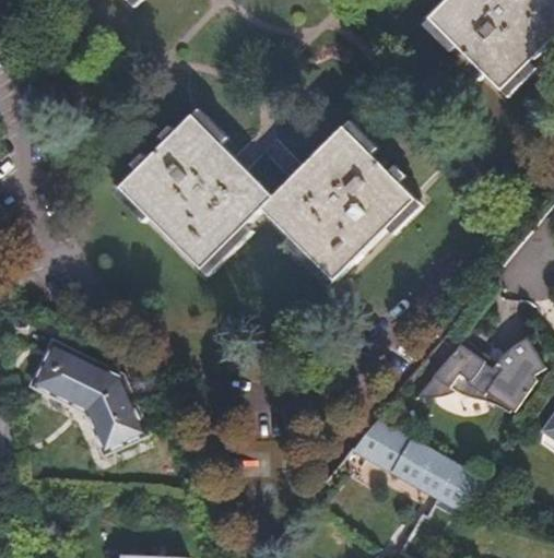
[(134,0),(120,0),(119,2),(125,9),(134,0)]
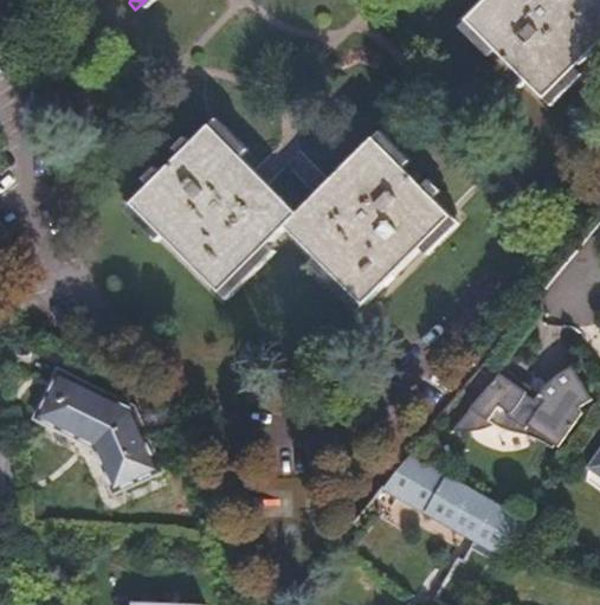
[(599,0),(479,0),(463,17),(542,96),(599,37),(599,0)]
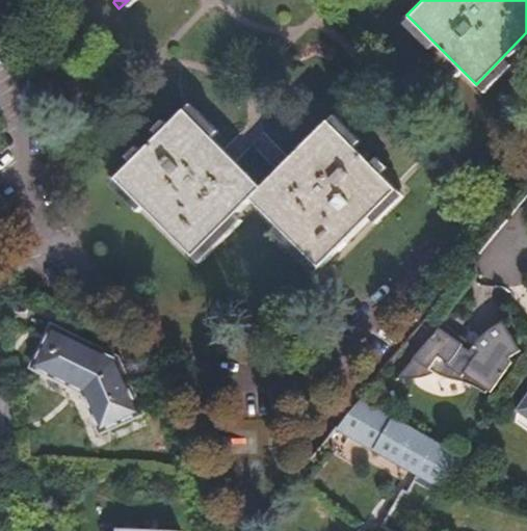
[(178,108),(112,175),(189,254),(246,197),(315,265),(393,188),(325,120),(258,186),(178,108)]
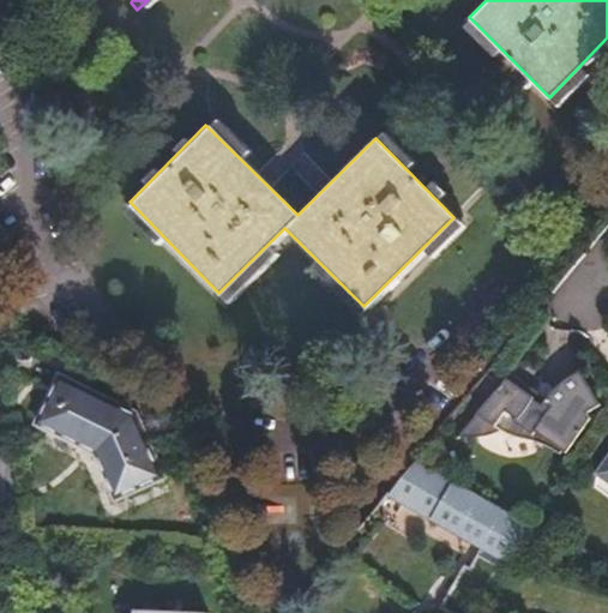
[(50,370),(30,418),(90,444),(109,488),(156,468),(126,404),(50,370)]
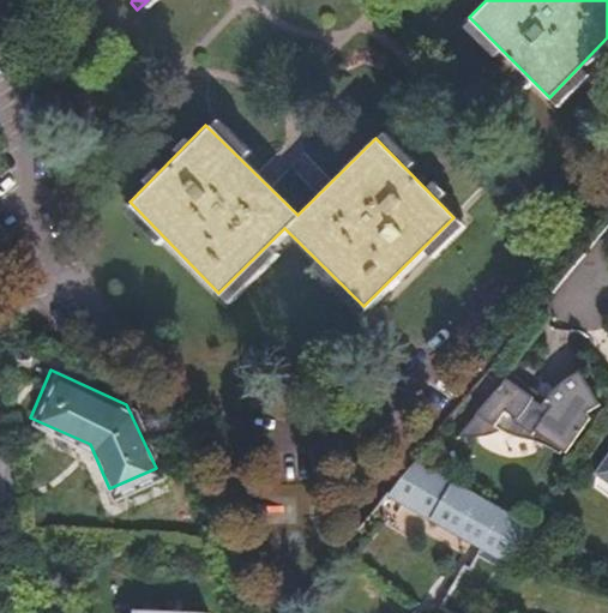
[(542,394),(534,402),(528,409),(517,401),(523,394),(500,376),(445,444),(447,446),(452,448),(456,450),(459,450),(461,450),(469,449),(479,446),(487,443),(494,438),(497,436),(516,450),(518,446),(542,467),(546,469),(576,431),(573,425),(587,416),(572,376),(557,383),(542,394)]
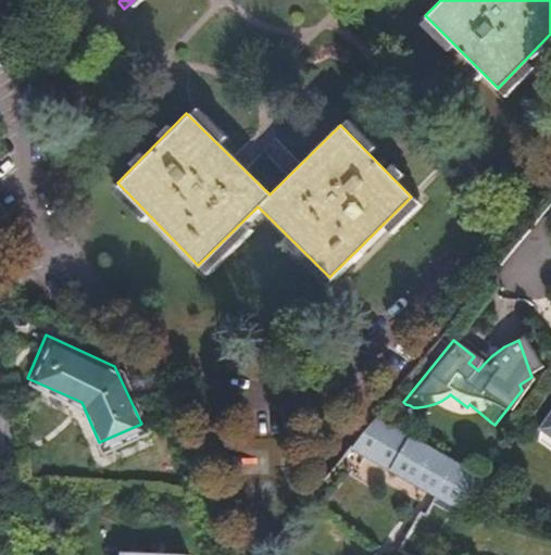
[(478,370),(484,364),(474,356),(468,363),(478,370)]
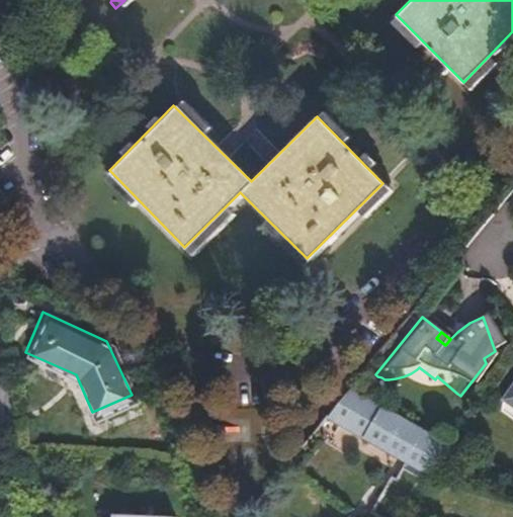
[(453,399),(457,394),(437,376),(435,379),(419,367),(417,369),(411,373),(404,376),(396,378),(389,379),(385,383),(388,384),(395,386),(403,388),(411,388),(418,385),(421,384),(424,383),(428,383),(432,383),(435,384),(439,386),(441,389),(453,399)]
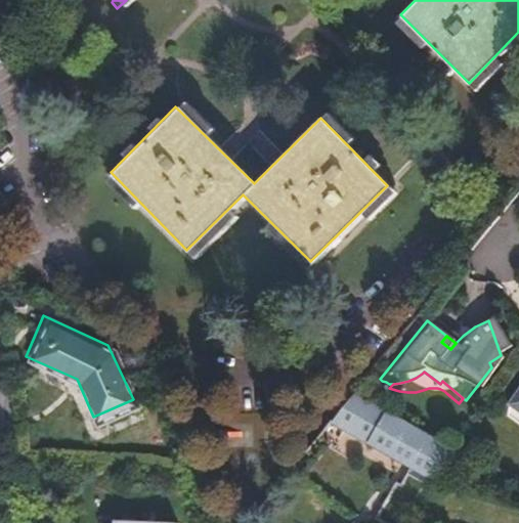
[(518,383),(504,404),(518,415),(518,383)]
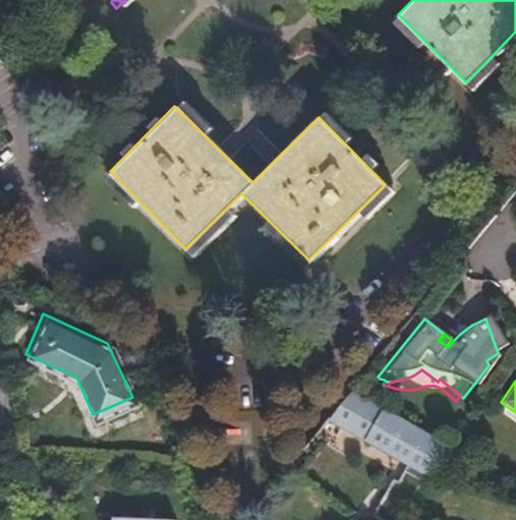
[(448,440),(347,388),(324,415),(407,462),(424,470),(448,440)]
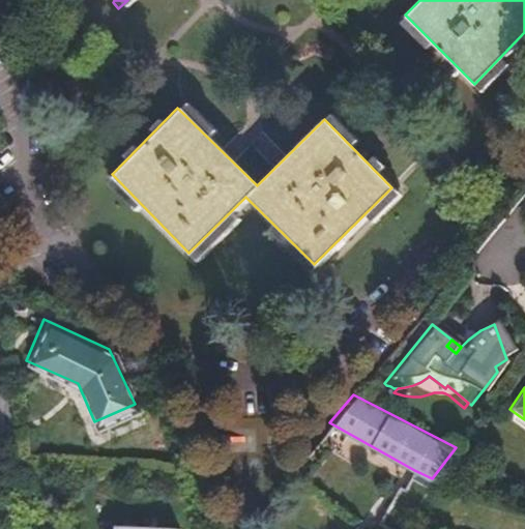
[(524,419),(509,409),(507,419),(524,432),(524,419)]
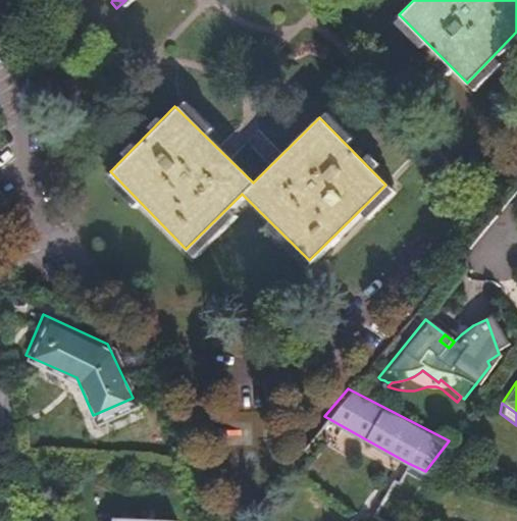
[(384,520),(425,471),(408,463),(395,479),(391,476),(364,509),(380,520),(384,520)]
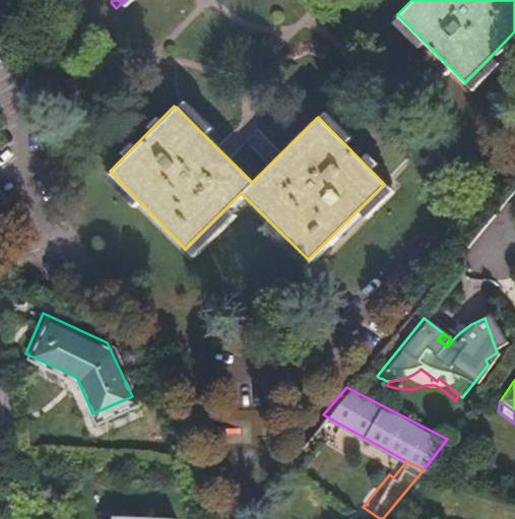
All buildings are outlined.
